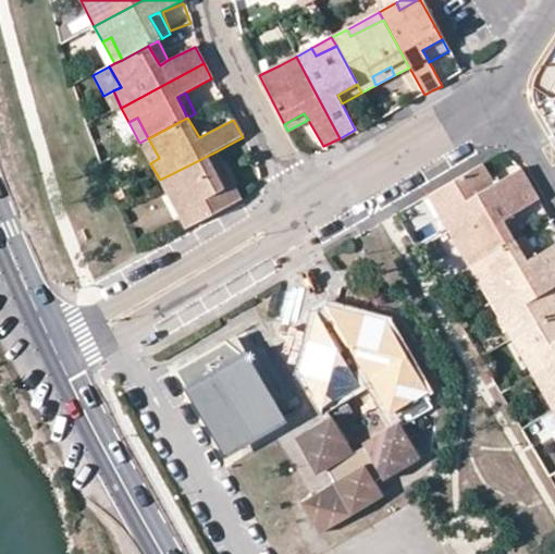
[(148,138),(139,143),(150,163),(159,158),(148,138)]
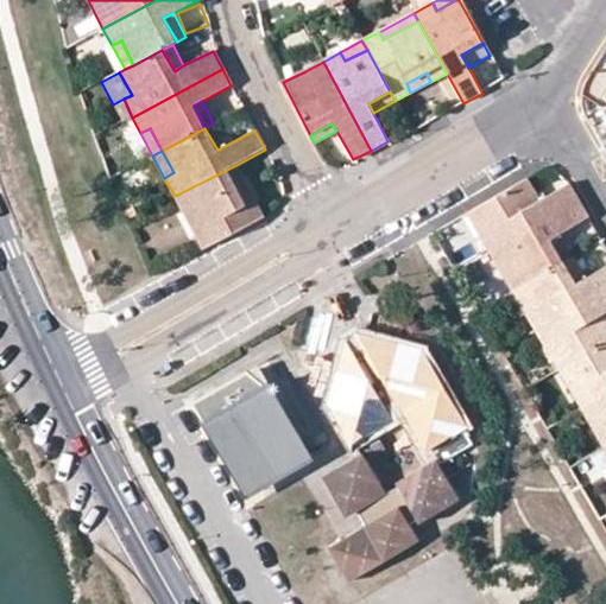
[(237,165),(184,191),(175,196),(191,230),(194,235),(202,250),(264,218),(257,203),(254,198),(244,179),(237,165)]
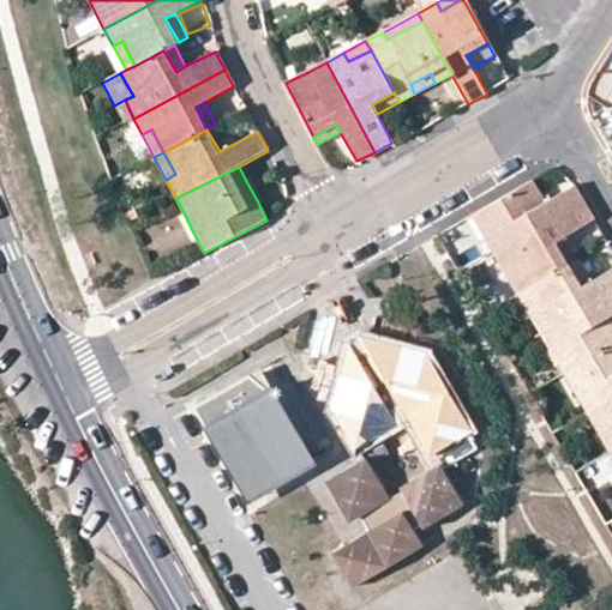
[(537,210),(545,204),(532,182),(525,187),(537,210)]
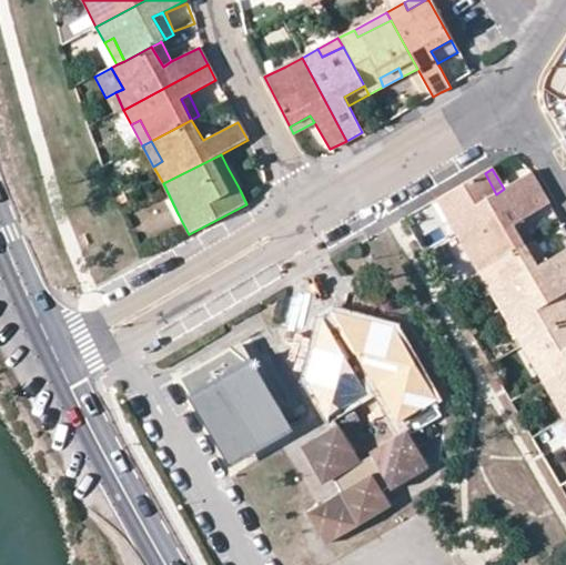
[(447,221),(456,238),(539,189),(531,173),(504,189),(496,194),(485,173),(443,197),(455,217),(447,221)]
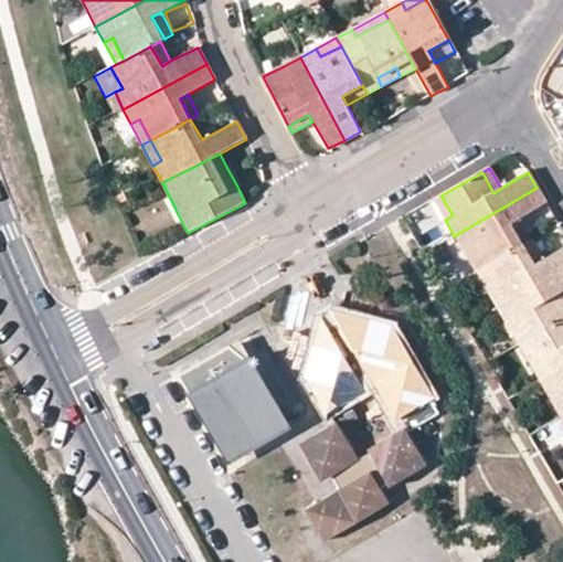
[(471,247),(484,268),(523,245),(512,224),(545,203),(544,200),(537,188),(454,236),(463,252),(471,247)]
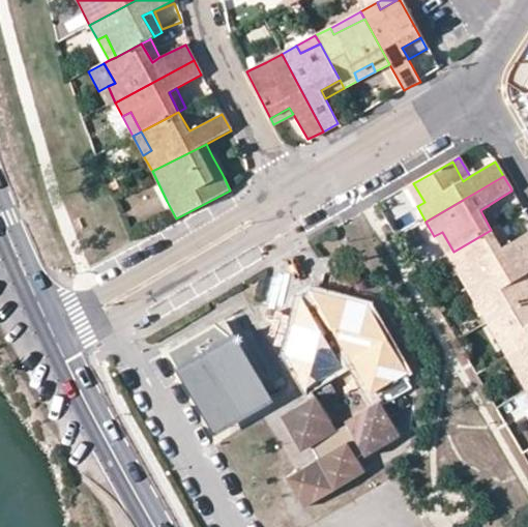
[(413,183),(406,187),(417,206),(424,202),(413,183)]
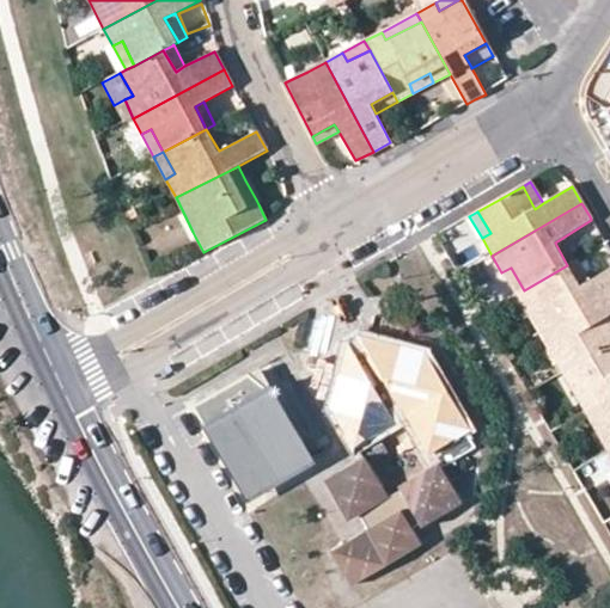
[(577,260),(567,265),(581,287),(589,282),(577,260)]
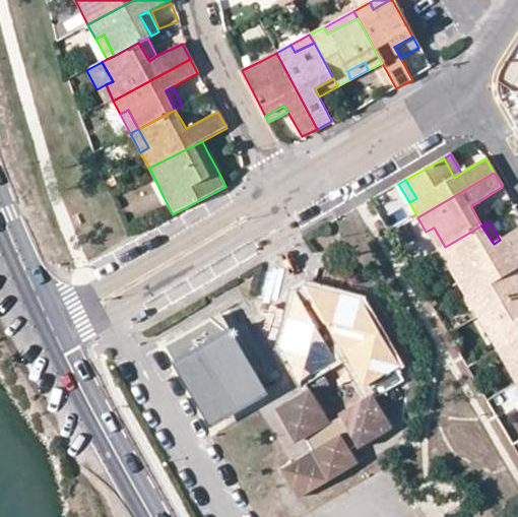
[(449,269),(457,283),(517,248),(517,230),(500,240),(494,244),(481,225),(445,247),(456,265),(449,269)]
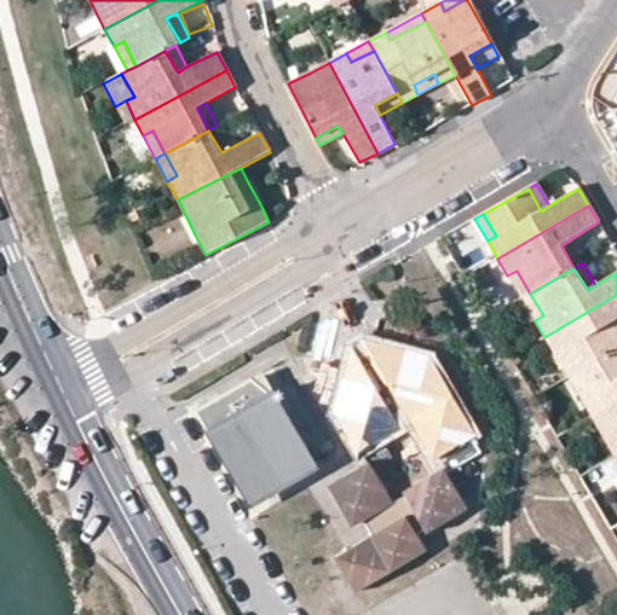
[(517,271),(507,276),(515,289),(522,300),(530,294),(517,271)]
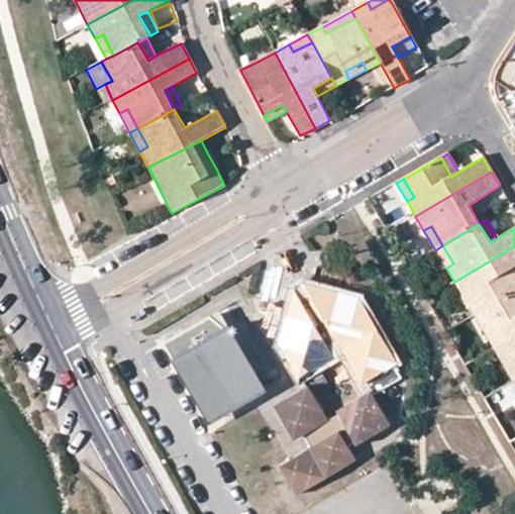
[(446,268),(453,264),(442,245),(435,250),(446,268)]
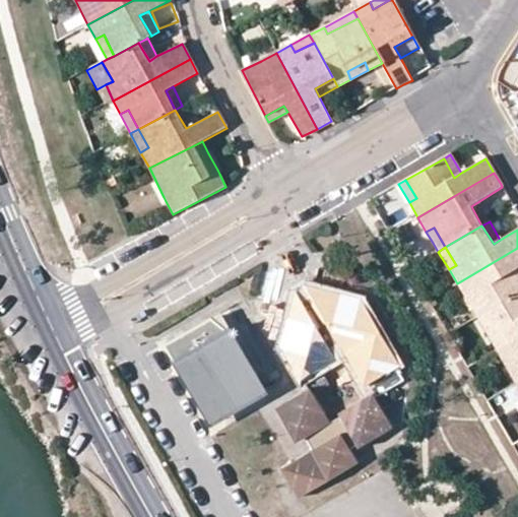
[(471,295),(483,315),(517,294),(517,288),(509,273),(517,268),(517,267),(517,248),(457,283),(465,298),(471,295)]
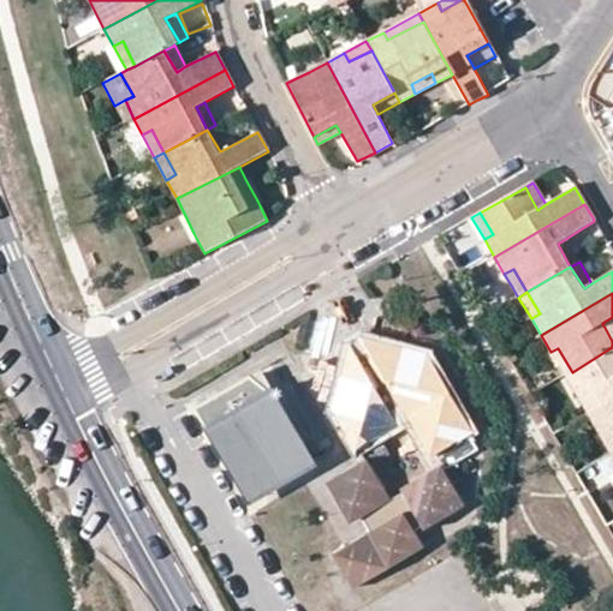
[(612,319),(612,317),(602,323),(612,341),(612,319)]
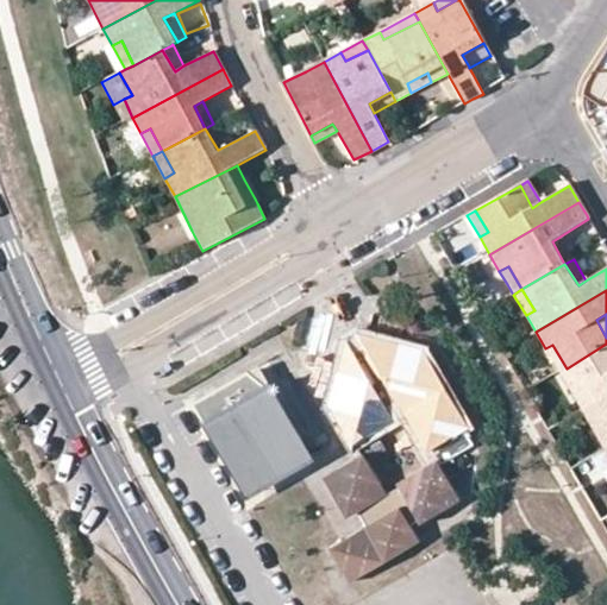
[(333,347),(345,351),(365,340),(368,329),(355,327),(337,338),(333,347)]
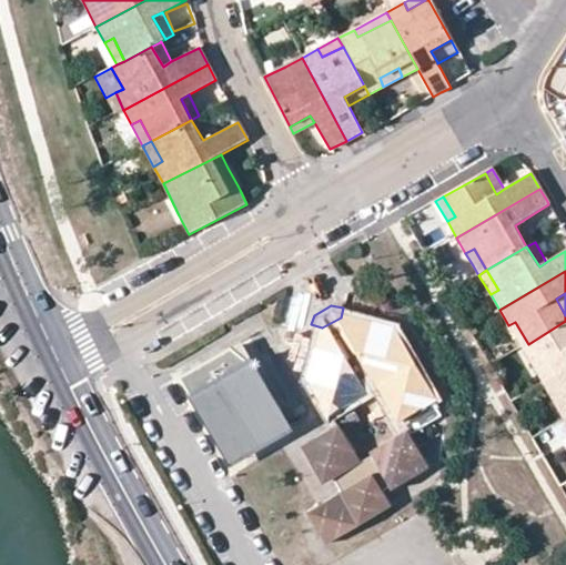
[(355,384),(354,380),(366,373),(369,376),(372,374),(375,380),(375,382),(372,384),(381,400),(387,410),(391,409),(411,436),(431,407),(424,395),(416,382),(420,380),(420,376),(386,322),(383,323),(380,318),(343,308),(341,318),(322,328),(311,324),(301,360),(299,367),(302,371),(301,372),(300,373),(315,400),(319,397),(323,405),(334,399),(354,387),(353,386),(353,384),(355,384)]
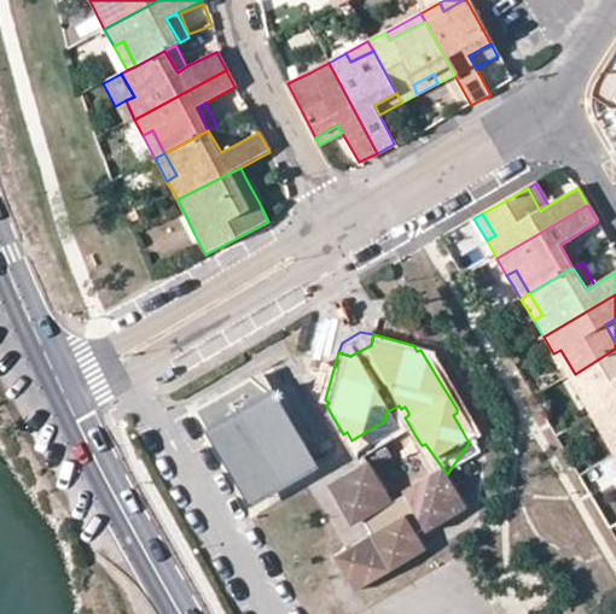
[(615,349),(575,374),(588,395),(580,399),(590,417),(615,402),(615,349)]
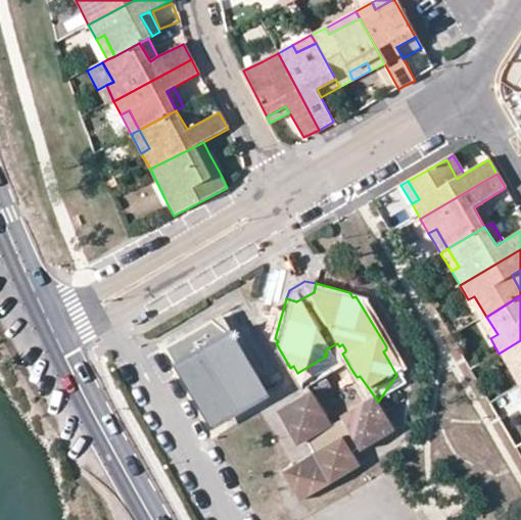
[(474,296),(468,299),(479,321),(486,317),(474,296)]
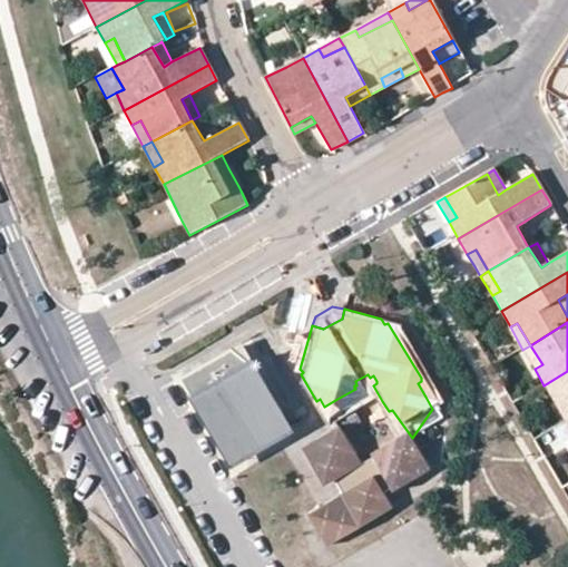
[(242,344),(232,351),(248,364),(252,362),(242,344)]
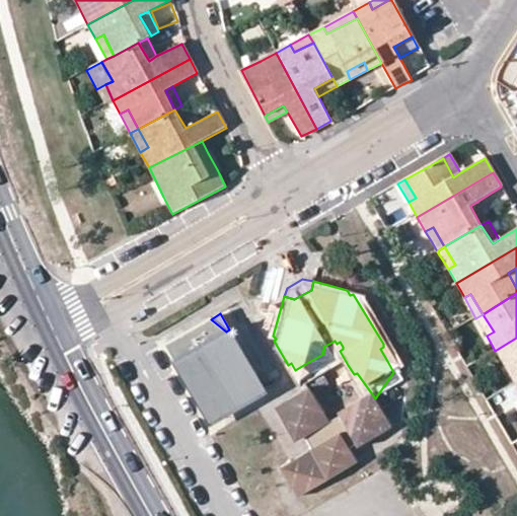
[(483,314),(475,318),(487,336),(494,332),(483,314)]
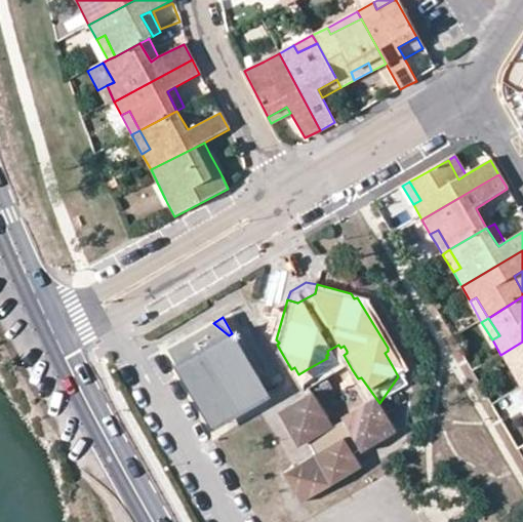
[(229,335),(213,323),(166,350),(175,366),(180,373),(184,371),(220,418),(269,397),(232,333),(229,335)]
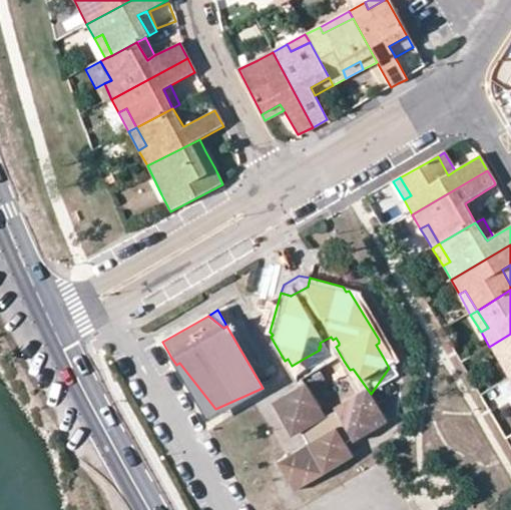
[(505,357),(510,368),(510,334),(489,347),(498,361),(505,357)]
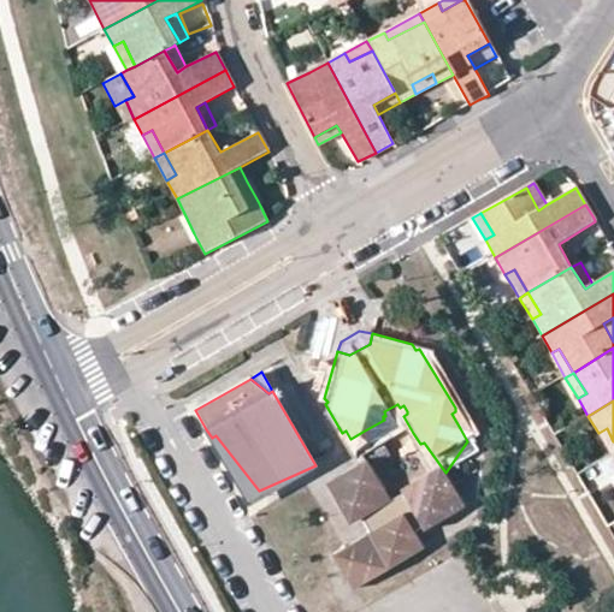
[(612,455),(613,452),(613,441),(607,428),(598,433),(612,455)]
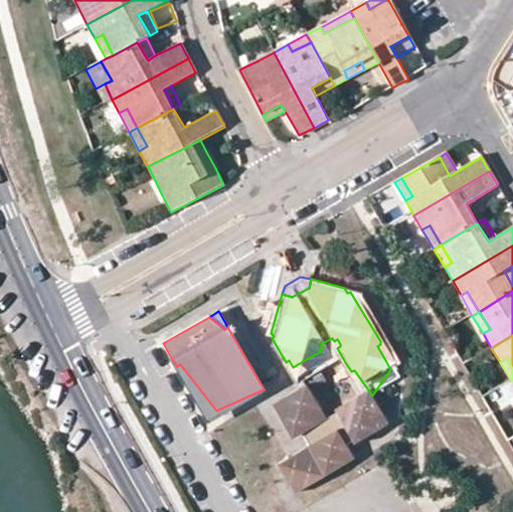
[(176,367),(207,421),(264,389),(216,410),(180,364),(177,366),(176,367)]
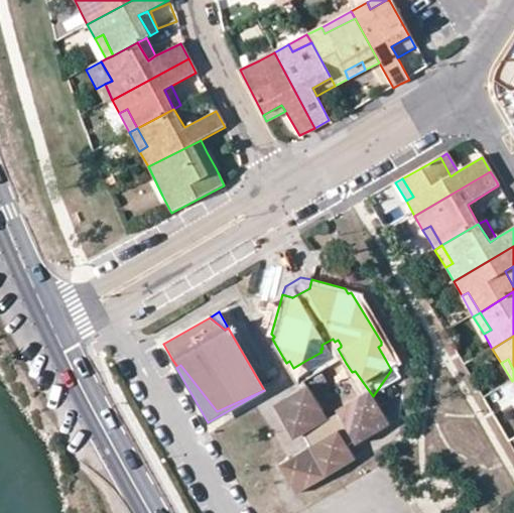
[(342,415),(325,425),(319,419),(325,417),(308,393),(306,395),(304,393),(280,407),(281,409),(274,413),(279,422),(291,441),(293,440),(294,440),(295,441),(302,438),(309,449),(278,467),(295,495),(325,478),(356,460),(348,446),(362,437),(364,440),(387,426),(385,424),(388,422),(373,396),(365,401),(364,399),(340,413),(342,415)]
